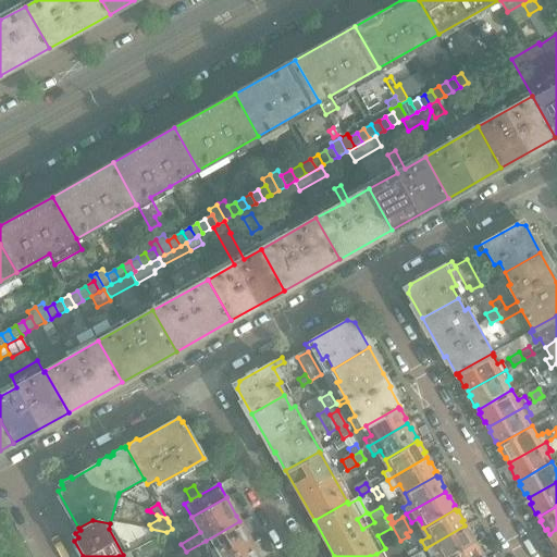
[(229,556),(252,544),(249,539),(239,521),(206,541),(214,556),(229,556)]
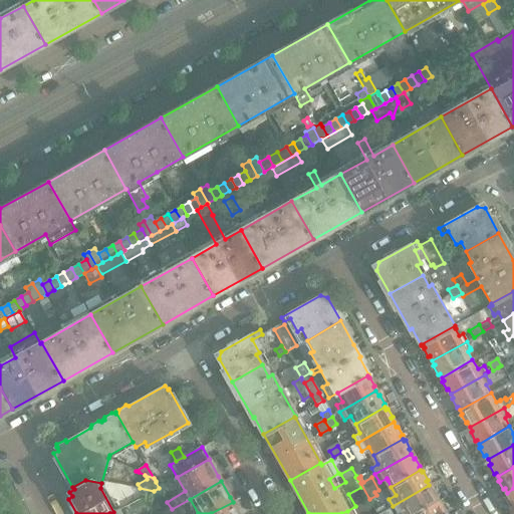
[(406,513),(414,513),(438,501),(436,498),(438,498),(433,489),(432,490),(429,485),(393,506),(398,513),(404,509),(406,513)]
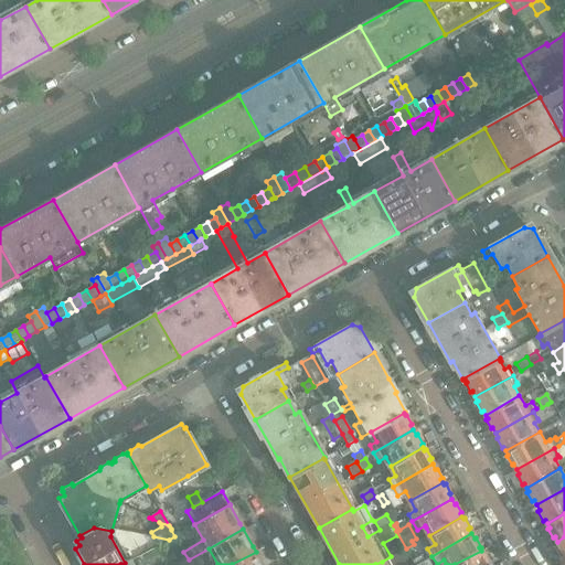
[(159,546),(169,540),(153,536),(159,546)]
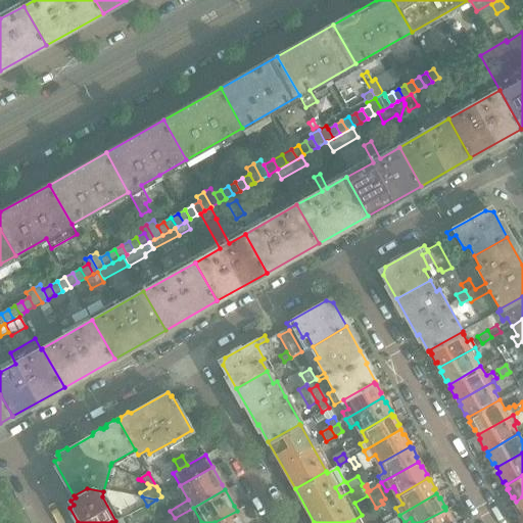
[(453,522),(452,521),(453,520),(448,512),(446,512),(445,510),(421,522),(453,522)]
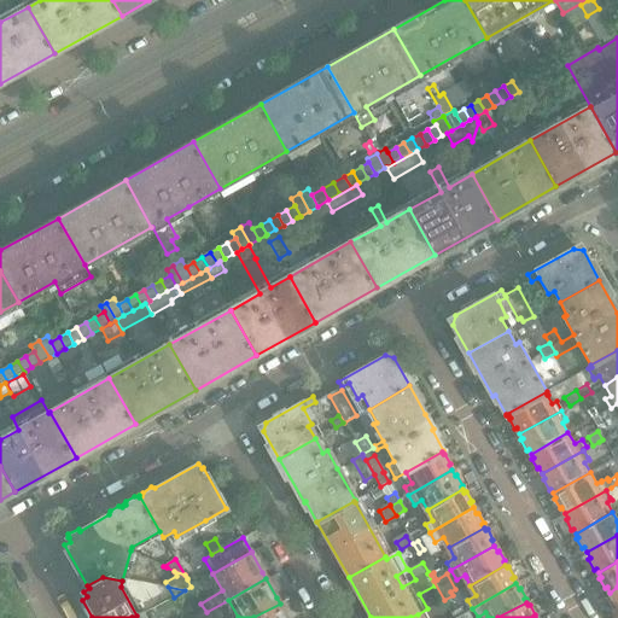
[(287,617),(280,604),(254,617),(287,617)]
